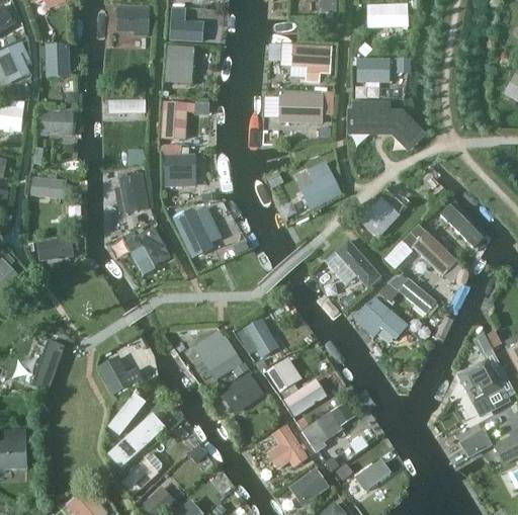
[(336,12),(335,0),(321,0),(321,12),(336,12)]
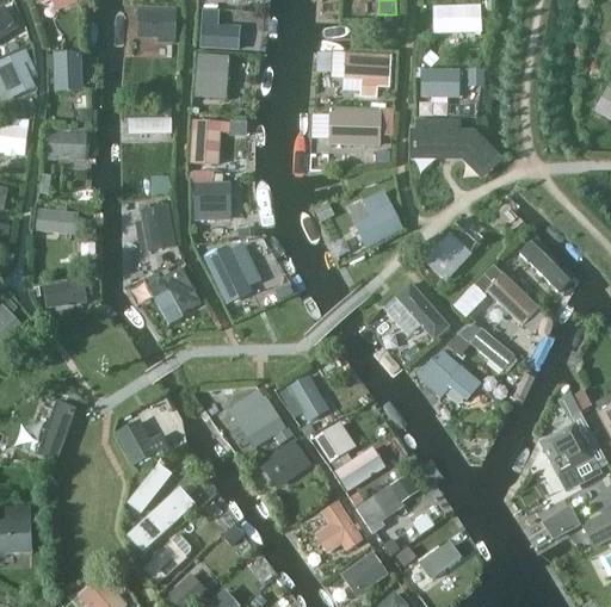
[(480,0),(480,5),(480,10),(491,10),(491,0),(480,0)]
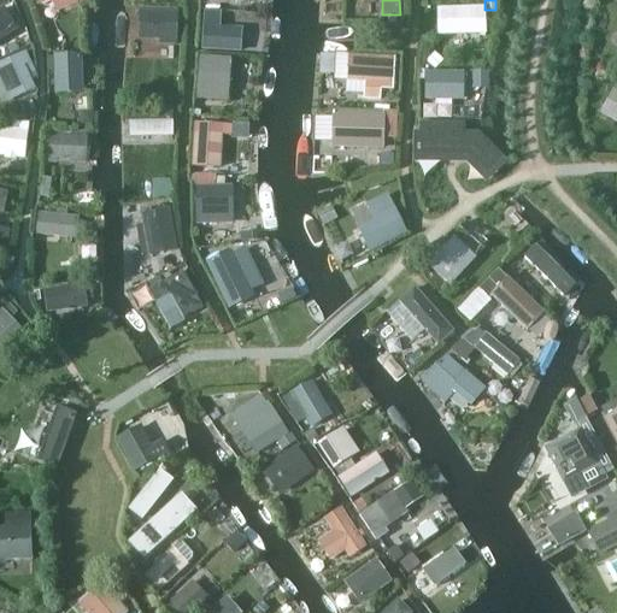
[(0,39),(18,28),(4,5),(0,7),(0,39)]
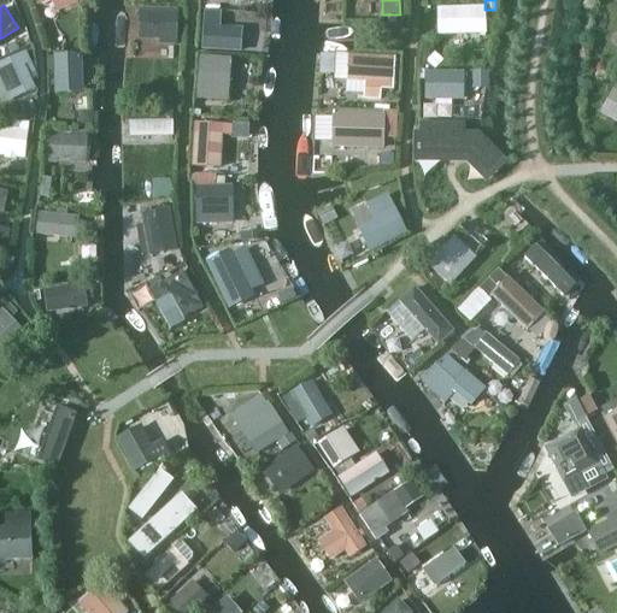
[(486,31),(485,10),(485,5),(436,6),(438,33),(486,31)]
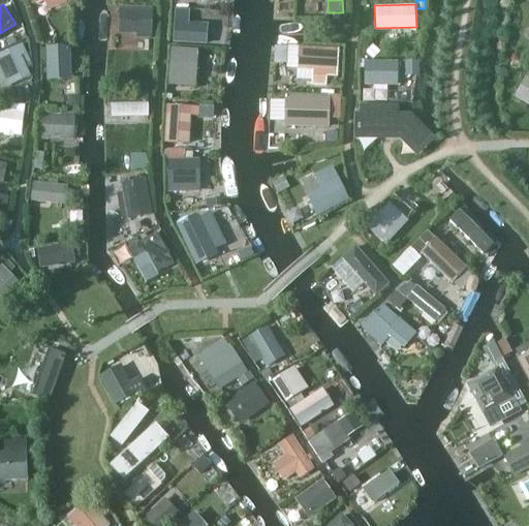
[(151,37),(152,5),(119,5),(119,32),(136,33),(135,36),(151,37)]
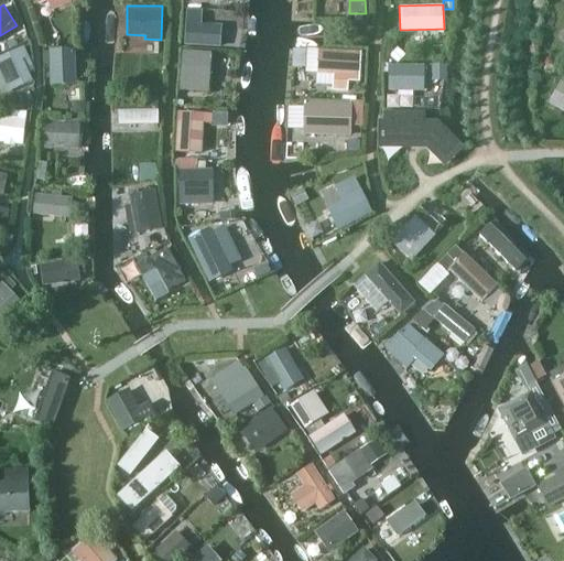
[(186,8),(184,43),(220,45),(221,24),(201,22),(202,9),(186,8)]
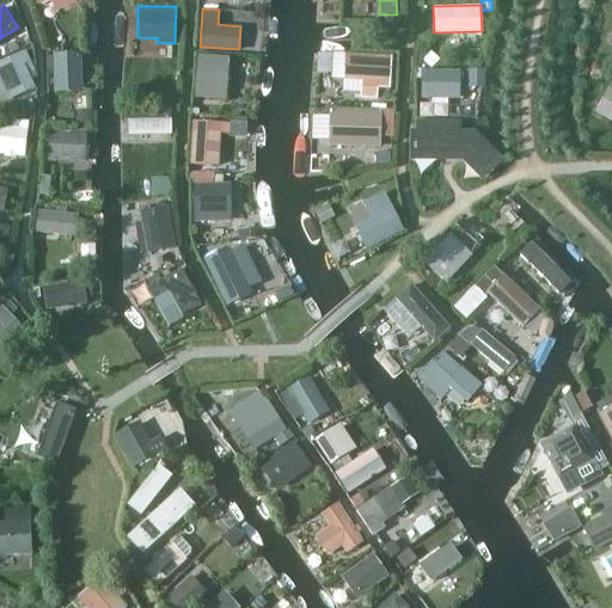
[(25,49),(0,60),(16,94),(35,86),(31,77),(37,74),(25,49)]
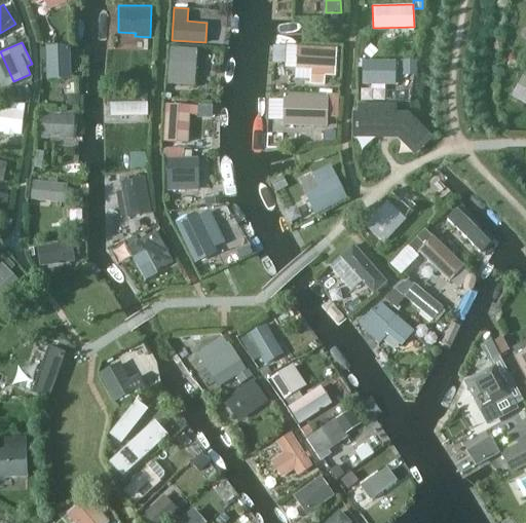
[(45,45),(46,78),(70,60),(70,44),(45,45)]
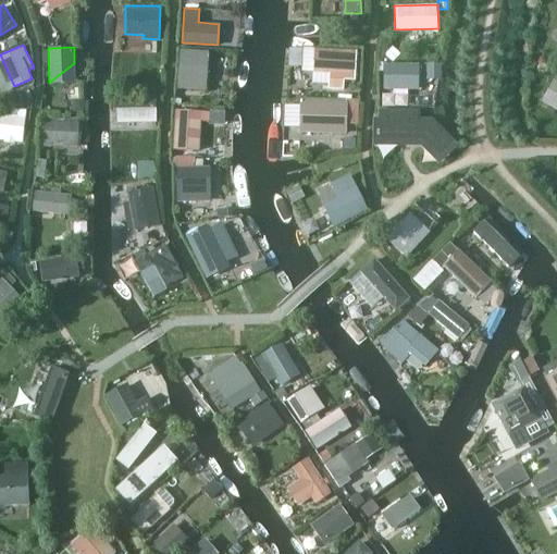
[(301,47),(300,70),(327,72),(327,83),(327,87),(343,88),(344,78),(355,78),(355,73),(356,50),(301,47)]
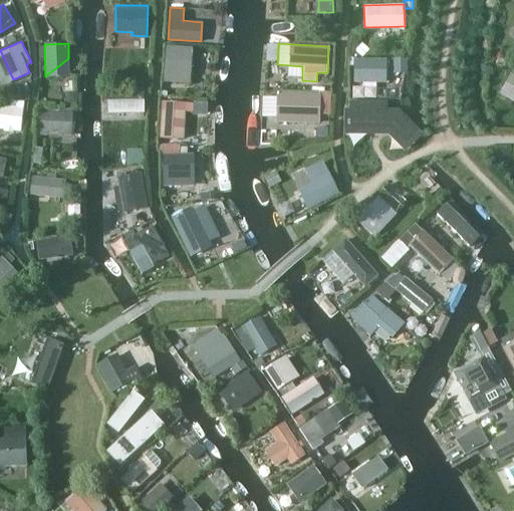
[(193,47),(166,45),(164,80),(191,82),(193,47)]
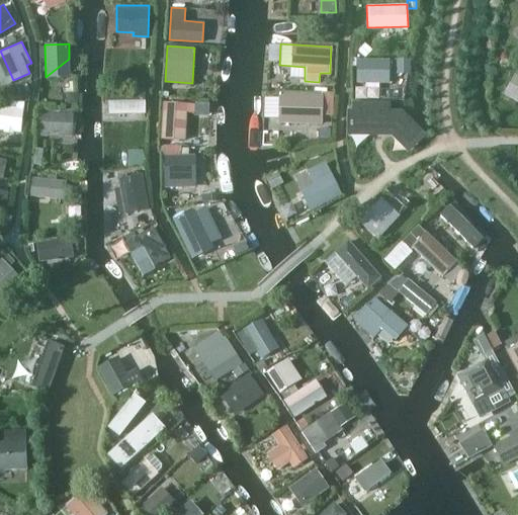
[(397,58),(397,71),(410,71),(410,58),(397,58)]
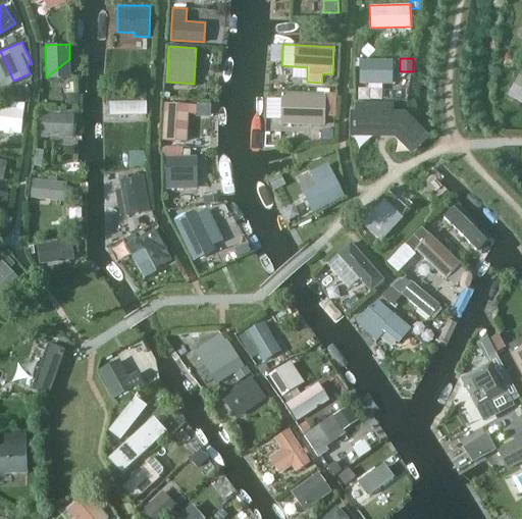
[(361,83),(395,82),(395,60),(361,60),(361,83)]
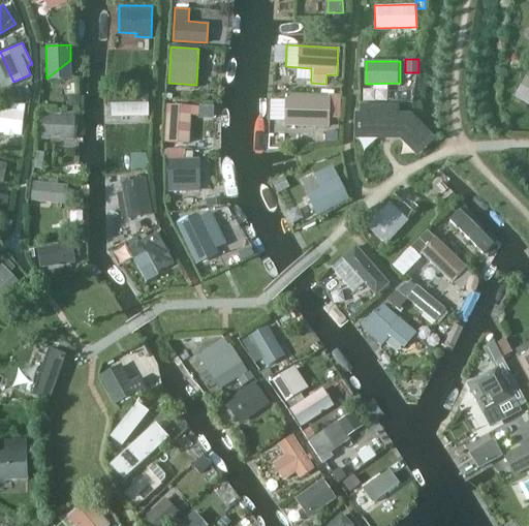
[(9,101),(12,100),(30,94),(26,85),(6,92),(7,97),(9,101)]
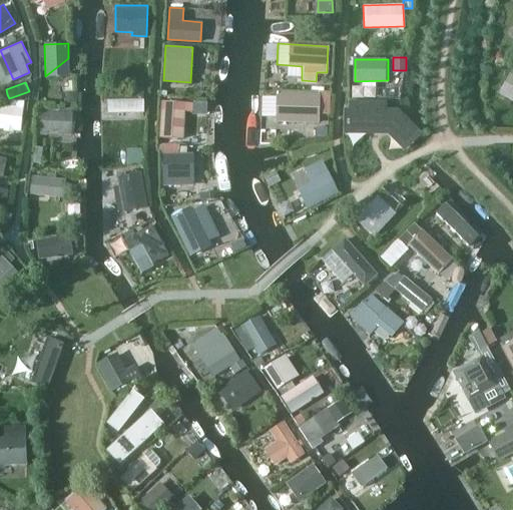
[(109,87),(109,104),(128,104),(127,111),(143,111),(143,87),(109,87)]
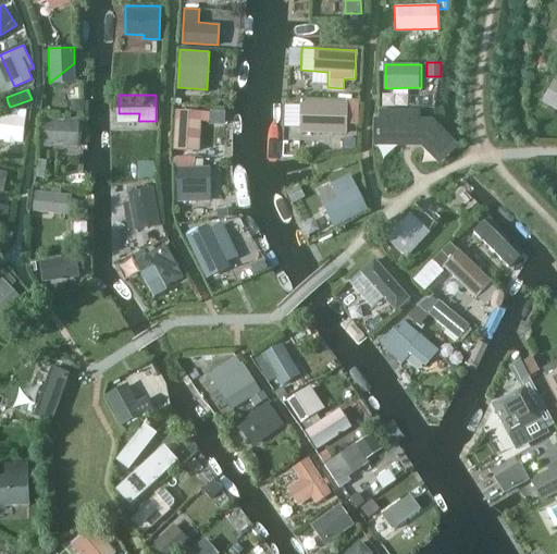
[(86,110),(87,100),(76,99),(72,105),(72,111),(86,110)]
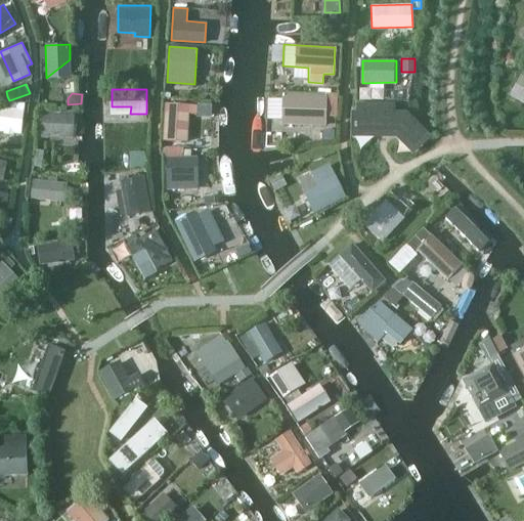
[(282,93),(281,121),(325,123),(325,116),(335,116),(336,93),(326,93),(326,94),(282,93)]
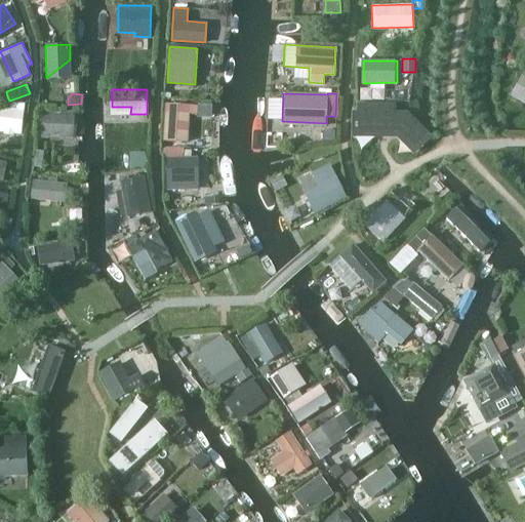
[(10,108),(7,107),(0,106),(0,130),(21,133),(24,103),(11,102),(10,108)]
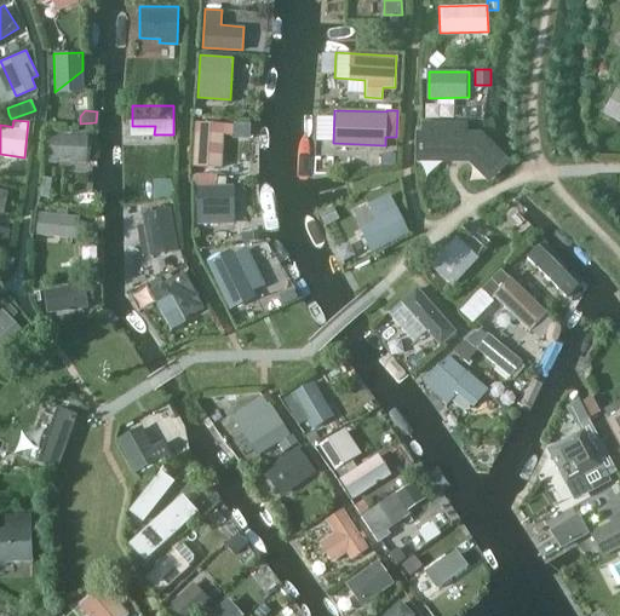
[(195,121),(193,165),(220,167),(223,133),(233,133),(233,124),(195,121)]
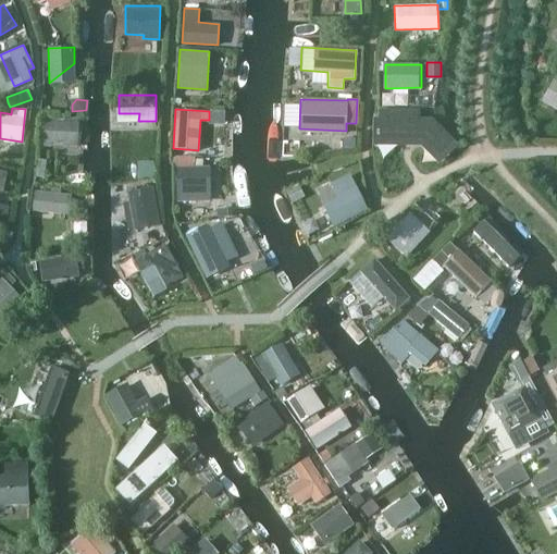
[(373,118),(373,138),(423,139),(440,156),(455,140),(432,118),(420,118),(419,109),(379,109),(379,118),(373,118)]
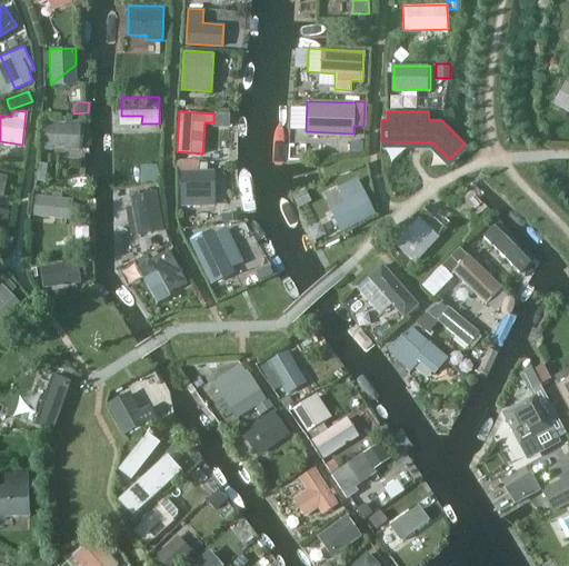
[(79,148),(80,122),(80,118),(67,118),(67,121),(45,121),(43,147),(79,148)]
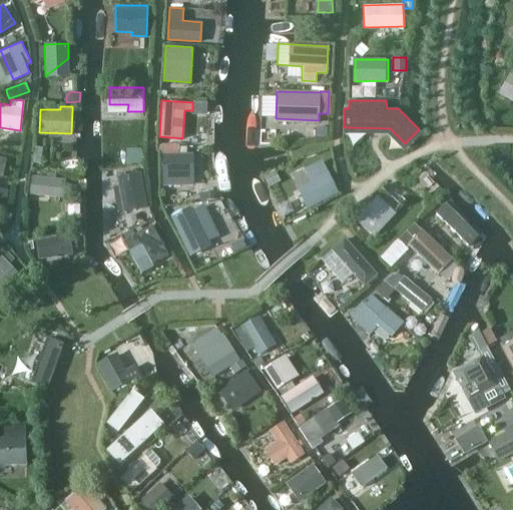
[(161,143),(161,152),(178,152),(178,143),(161,143)]
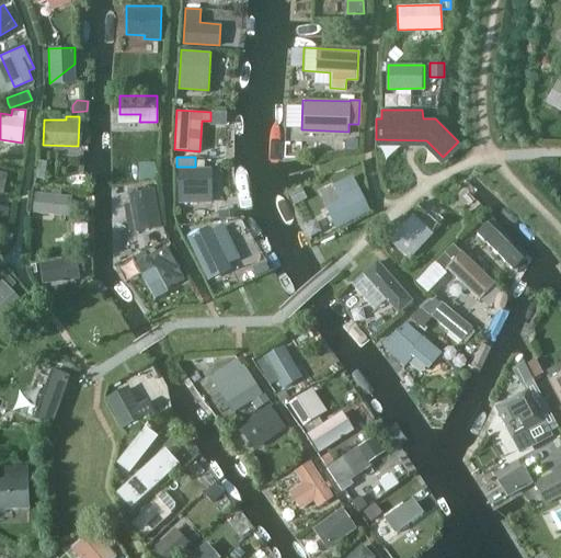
[(139,179),(156,178),(156,166),(139,166),(139,179)]
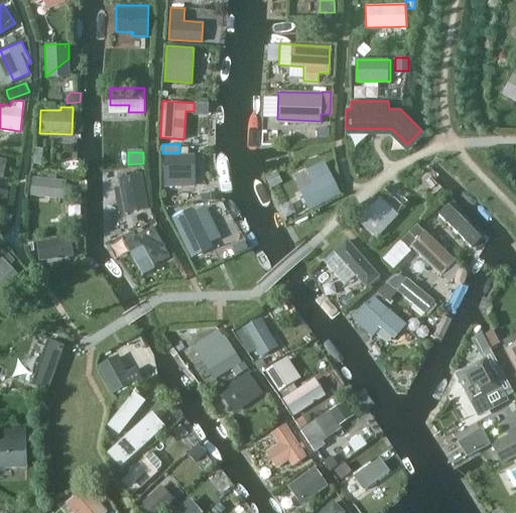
[(179,185),(179,175),(195,174),(195,153),(163,154),(164,185),(179,185)]
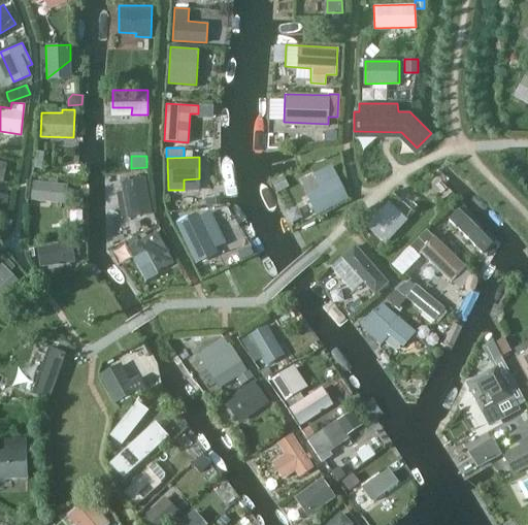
[(331,164),(314,172),(320,187),(305,194),(316,214),(348,197),(331,164)]
